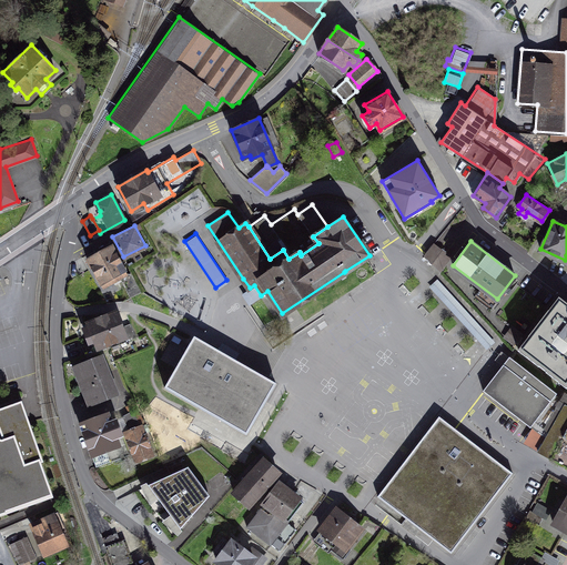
[(451,255),(432,242),(423,253),(439,271),(451,255)]
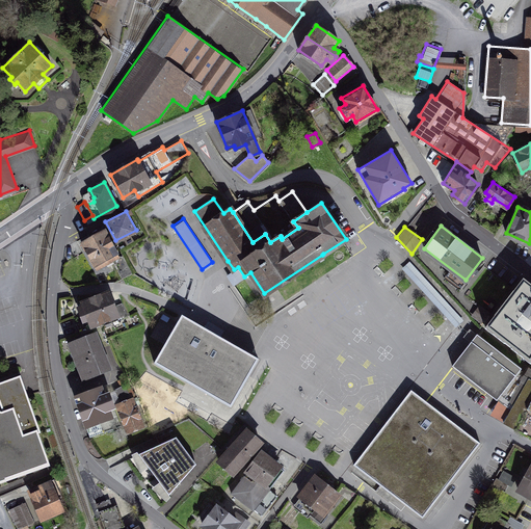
[(81,242),(96,268),(112,259),(120,255),(105,229),(81,242)]
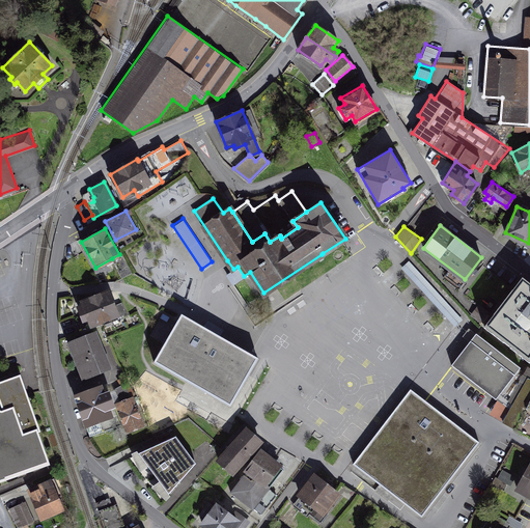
[(119,254),(112,258),(122,276),(131,270),(122,253),(119,254)]
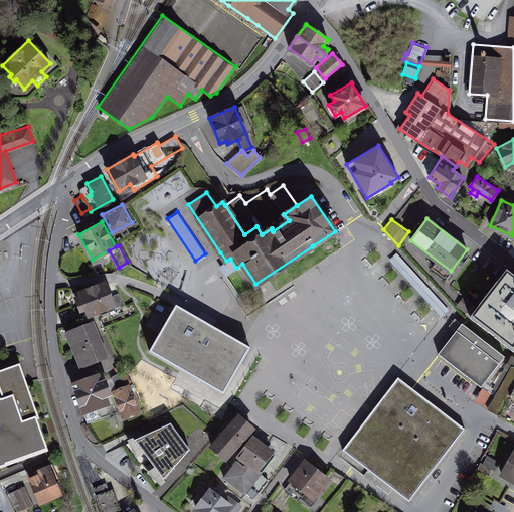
[(451,309),(399,253),(391,262),(443,317),(451,309)]
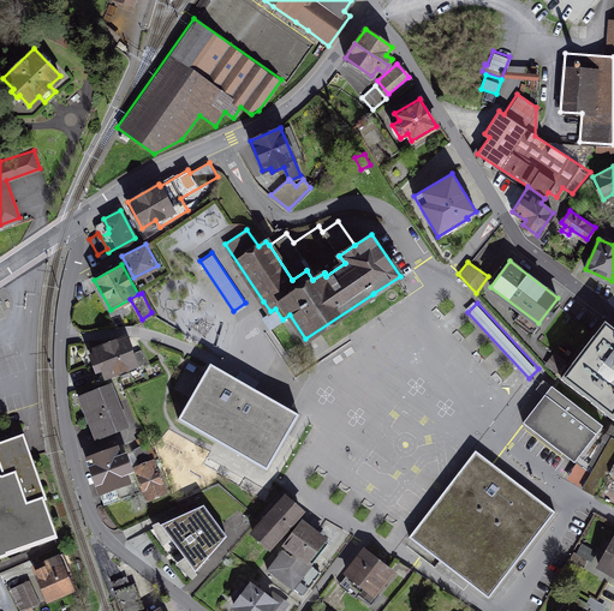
[(613,415),(613,328),(604,321),(561,377),(613,417),(613,415)]
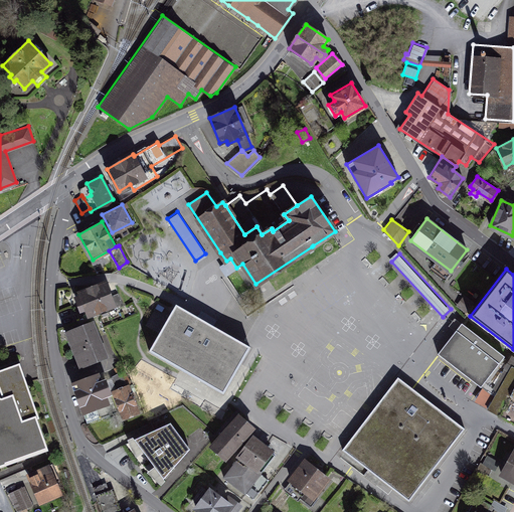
[(77,314),(84,311),(88,318),(115,308),(114,304),(121,301),(118,291),(110,294),(105,281),(77,291),(78,294),(71,297),(77,314)]
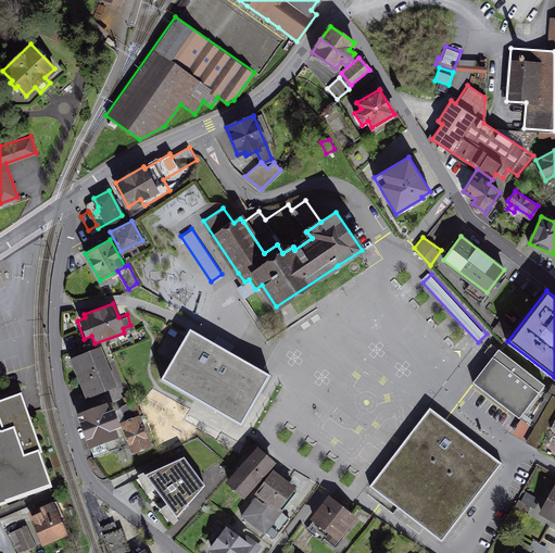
[(508,324),(501,318),(494,328),(503,334),(508,324)]
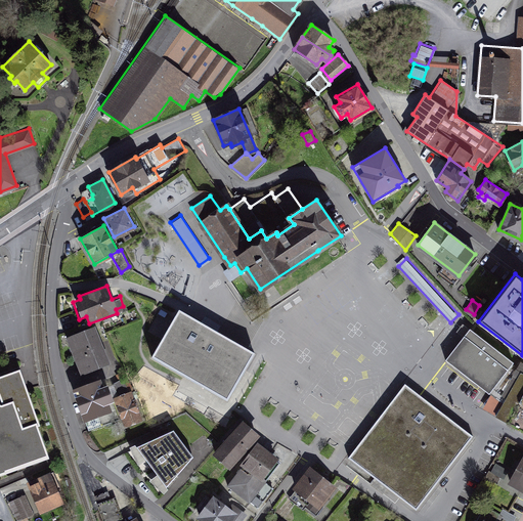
[(253,352),(179,309),(151,355),(226,398),(253,352)]
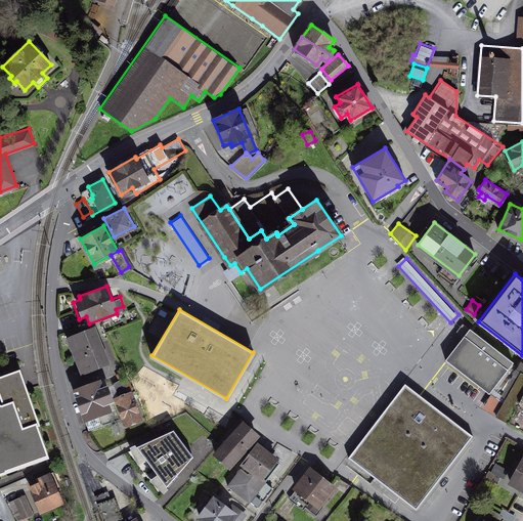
[(512,362),(469,328),(463,322),(455,331),(463,336),(449,353),(445,358),(488,392),(512,362)]
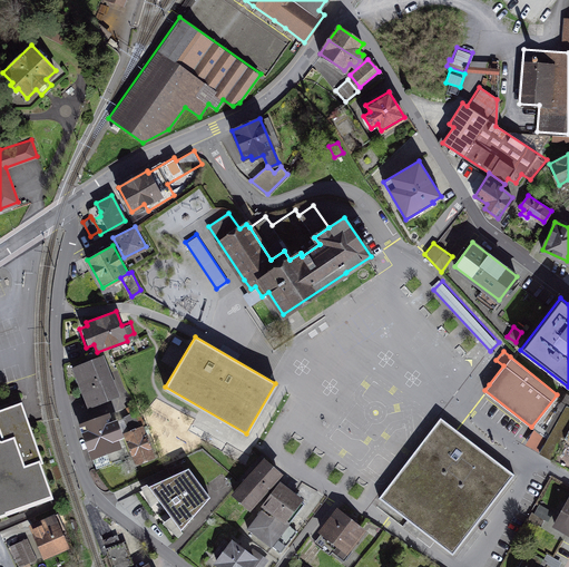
[(71,368),(88,408),(119,396),(102,355),(71,368)]
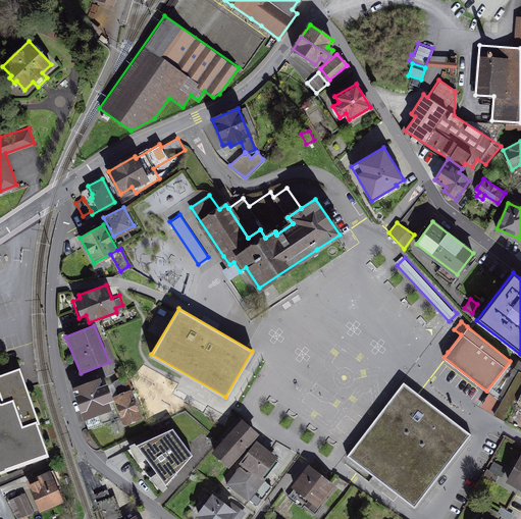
[(520,360),(518,359),(500,393),(504,395),(493,413),(520,427),(520,360)]
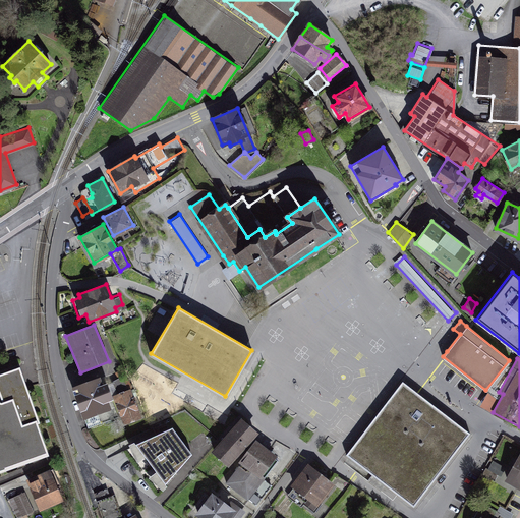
[(18,363),(0,369),(0,393),(1,397),(0,397),(0,471),(48,454),(37,421),(39,420),(24,381),(22,376),(19,368),(18,363)]
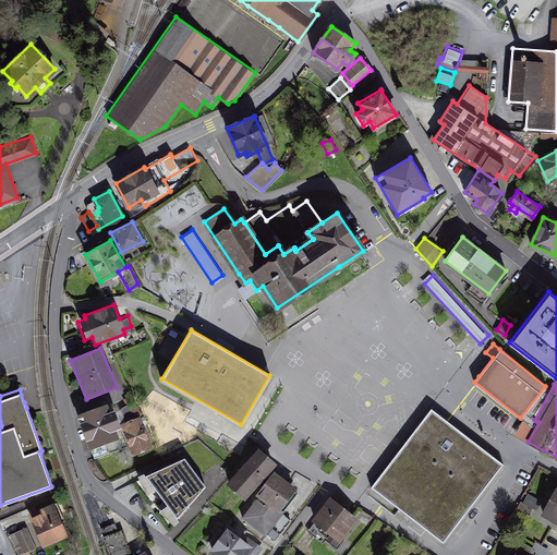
[(133,450),(148,444),(137,415),(143,412),(131,394),(124,398),(128,405),(120,409),(129,422),(124,423),(133,450)]
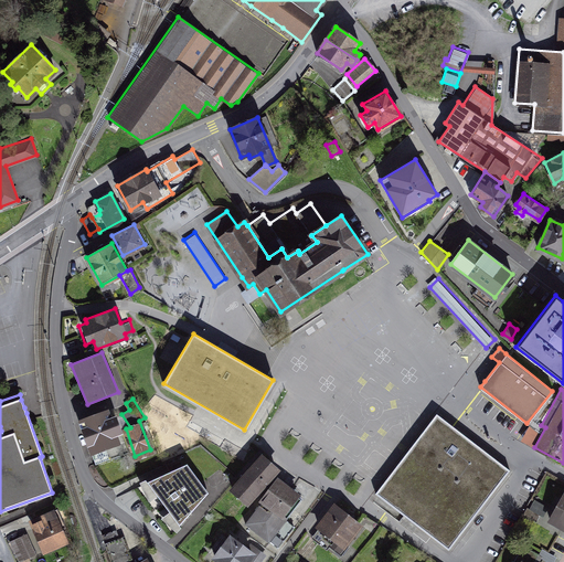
[(76,421),(89,457),(94,456),(96,462),(127,451),(115,417),(109,419),(106,411),(76,421)]
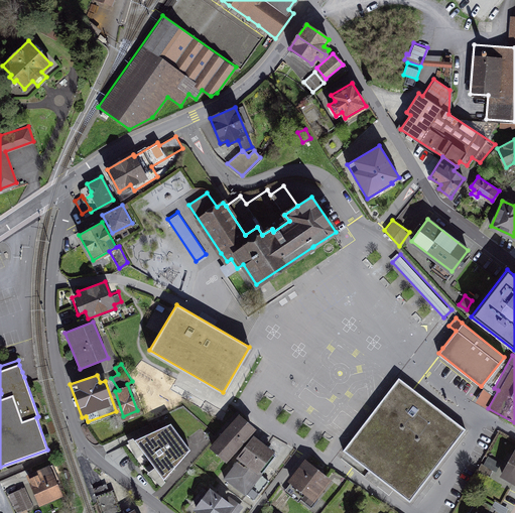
[(465,428),(398,377),(343,449),(409,500),(465,428)]
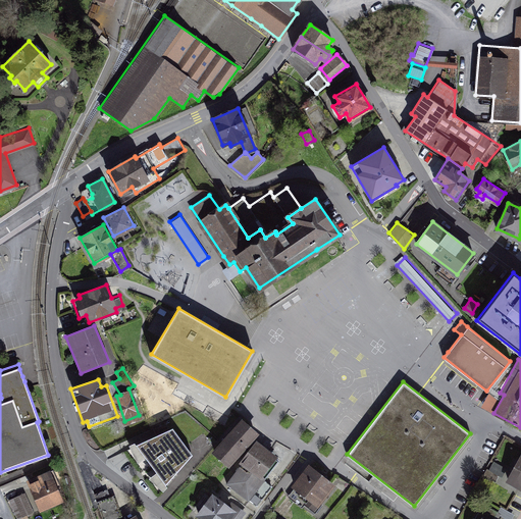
[(480,404),(488,409),(498,396),(489,391),(480,404)]
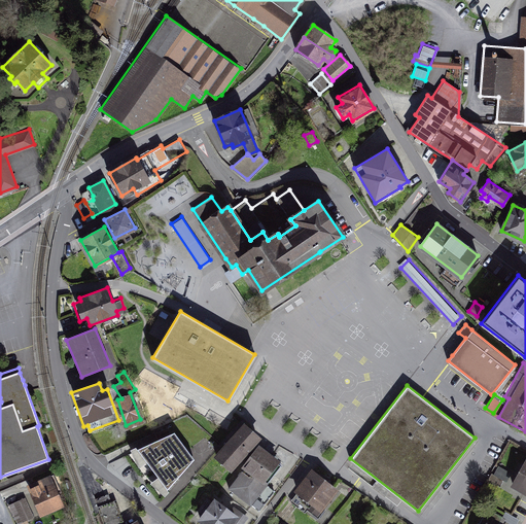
[(216,454),(231,467),(258,438),(243,424),(216,454)]
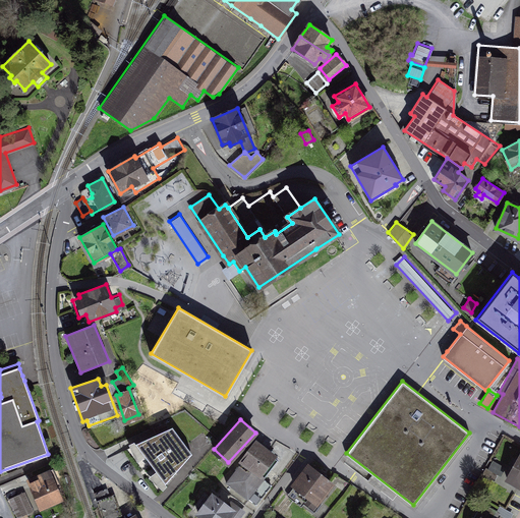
[(135,443),(165,482),(191,452),(171,425),(135,443)]
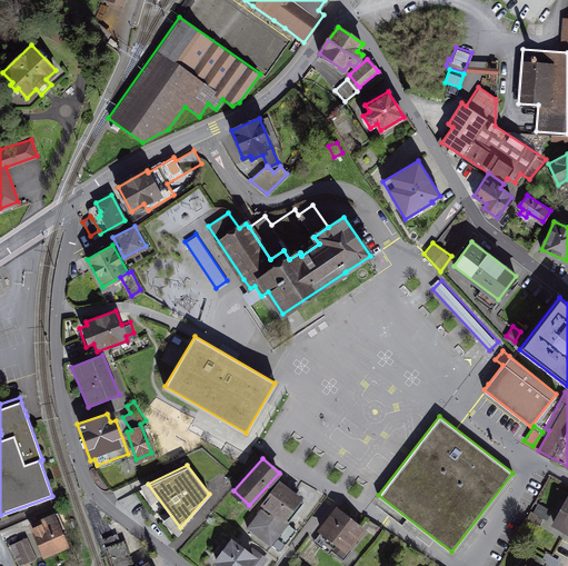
[(247,525),(279,550),(296,529),(287,522),(302,502),(279,484),(247,525)]
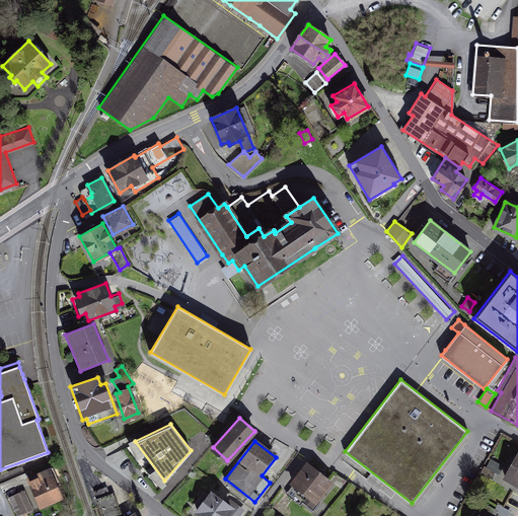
[(517,453),(505,476),(517,484),(517,453)]
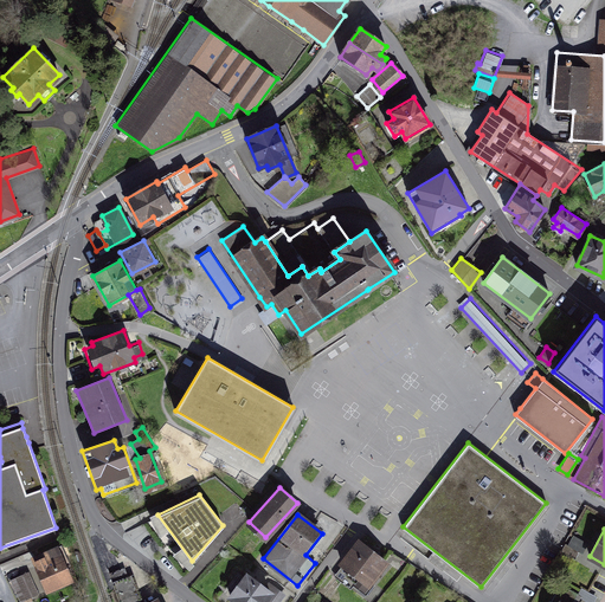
[(568,544),(578,548),(583,537),(572,533),(568,544)]
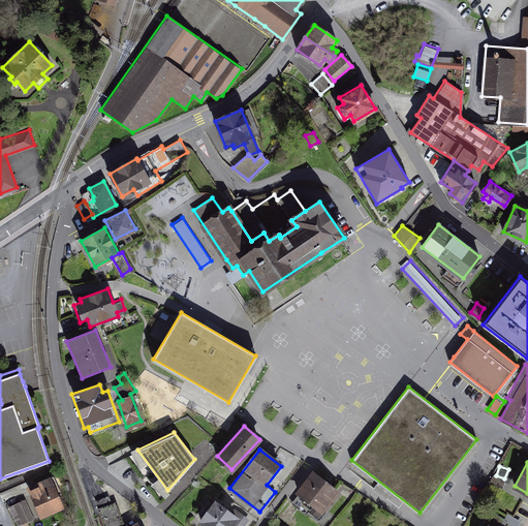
[(308,509),(319,518),(324,511),(321,508),(336,490),(312,472),(298,491),(312,502),(308,509)]
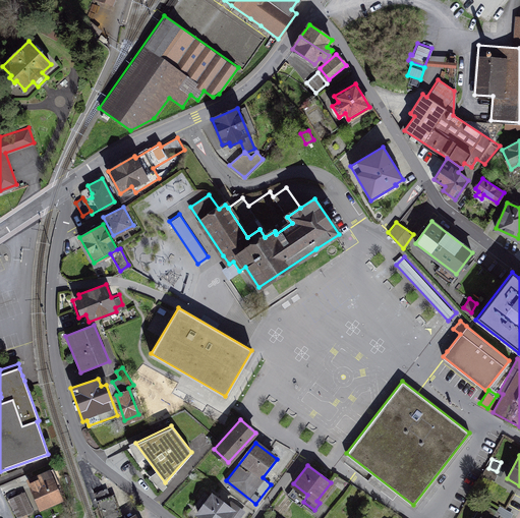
[(485,466),(481,472),(494,479),(498,473),(485,466)]
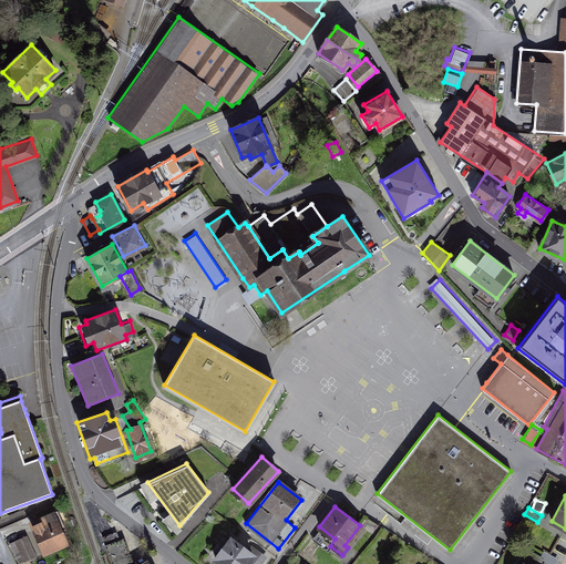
[(57,509),(32,520),(35,530),(32,531),(41,551),(64,542),(55,522),(62,520),(57,509)]
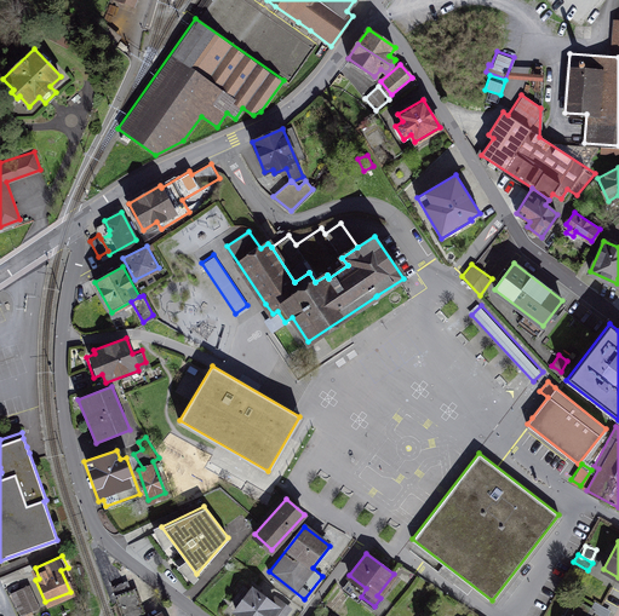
[(130,586),(127,579),(112,583),(115,592),(130,586)]
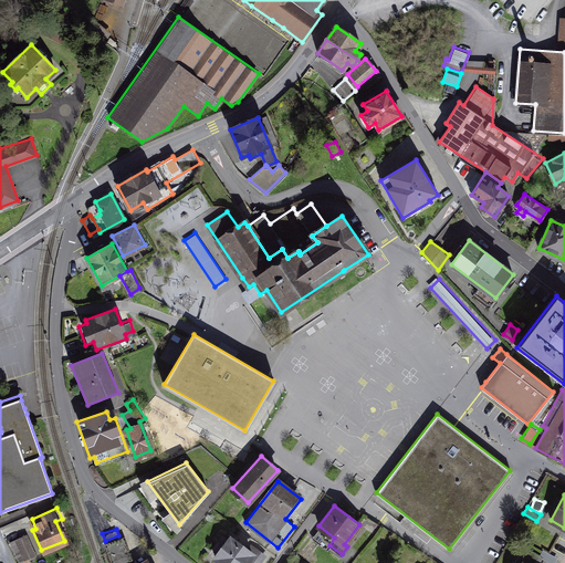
[(25,533),(10,541),(19,561),(35,553),(25,533)]
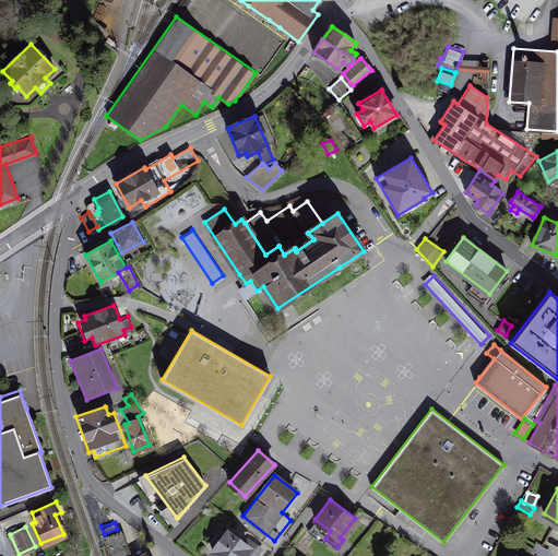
[(104,536),(110,555),(127,555),(131,555),(121,530),(104,536)]
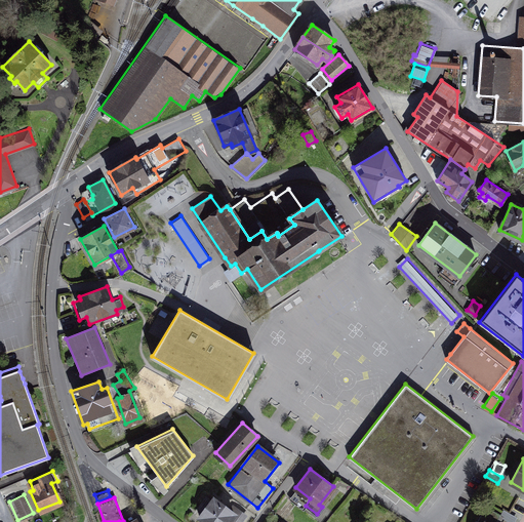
[(199,517),(205,521),(227,521),(234,514),(213,498),(199,517)]
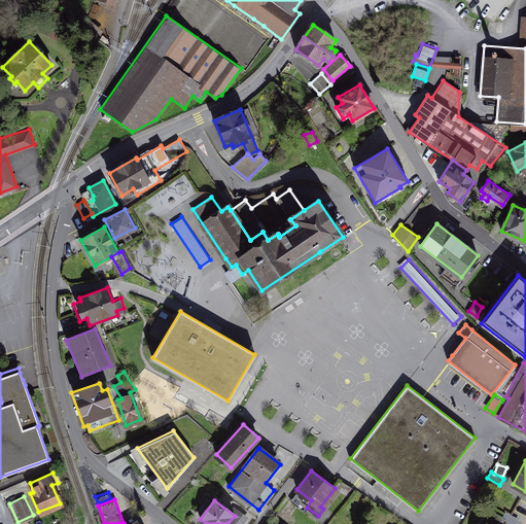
[(496,523),(502,516),(487,507),(477,523),(496,523)]
